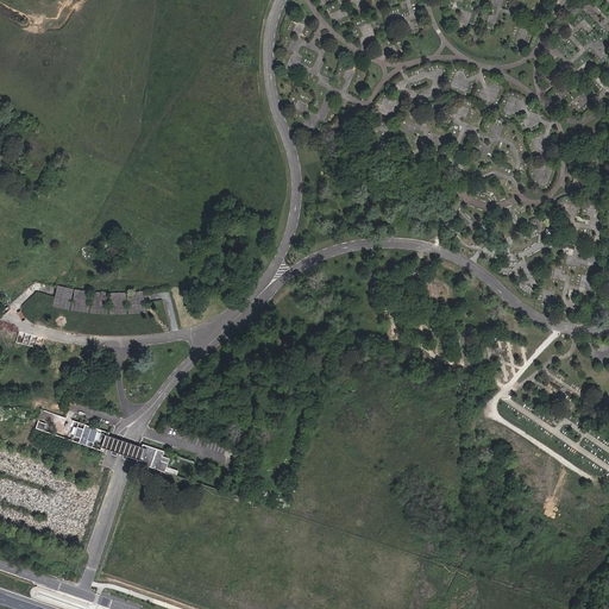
[(68,309),(73,288),(58,284),(54,306),(68,309)]
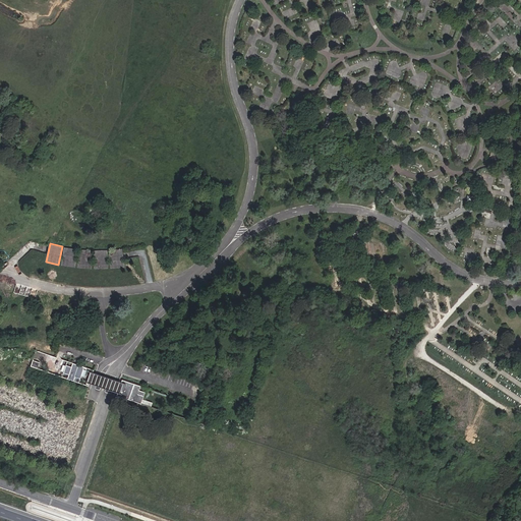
[(74,267),(77,249),(64,246),(61,265),(74,267)]
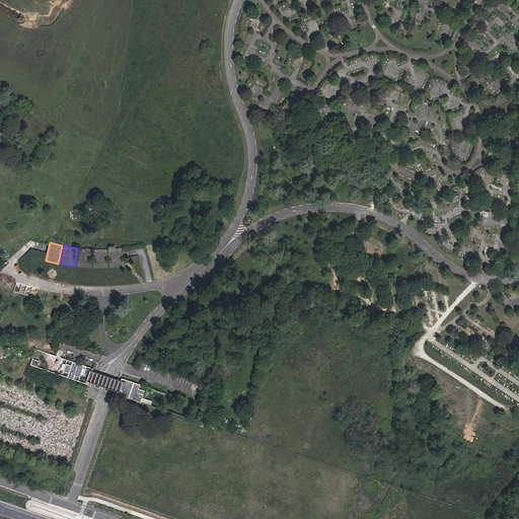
[(123,266),(122,247),(108,248),(110,267),(123,266)]
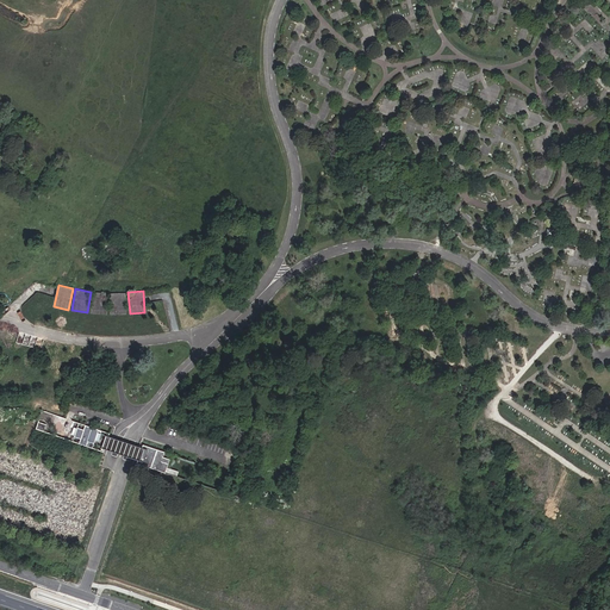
[(106,313),(107,292),(93,292),(91,312),(106,313)]
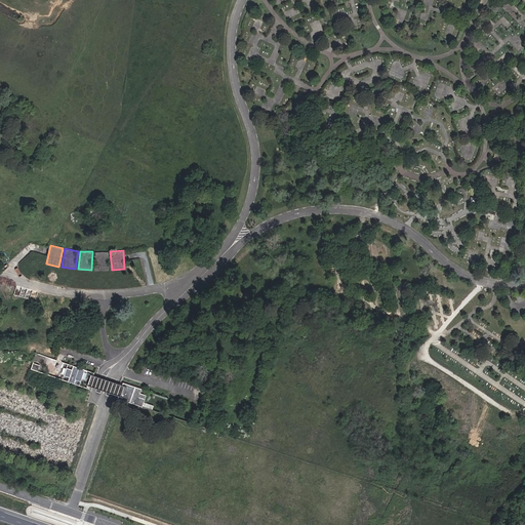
[(109,270),(109,252),(94,252),(95,270),(109,270)]
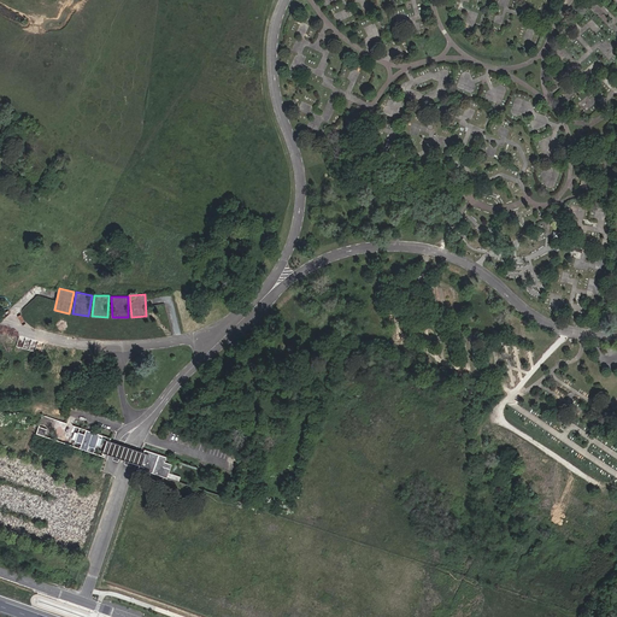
[(78,442),(77,447),(88,451),(89,445),(95,447),(99,435),(86,430),(84,435),(71,430),(72,425),(59,421),(56,434),(60,435),(59,441),(65,442),(66,438),(78,442)]
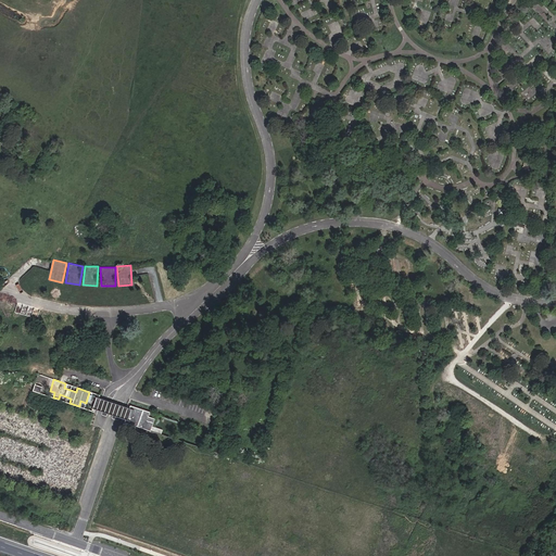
[(125,421),(127,422),(133,408),(97,395),(96,402),(92,411),(95,411),(95,408),(126,419),(125,421)]
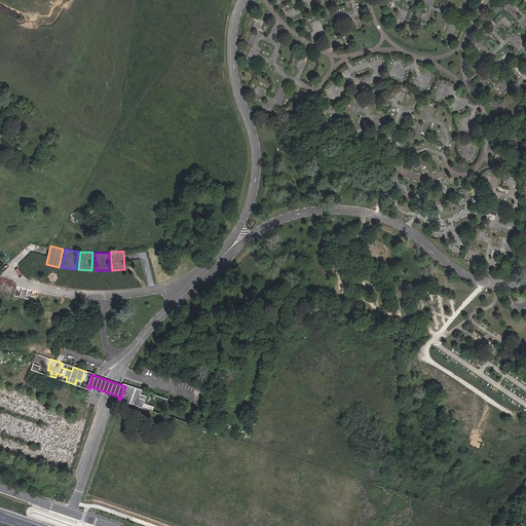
[(129,385),(128,387),(125,386),(120,400),(143,407),(146,396),(141,393),(142,389),(129,385)]
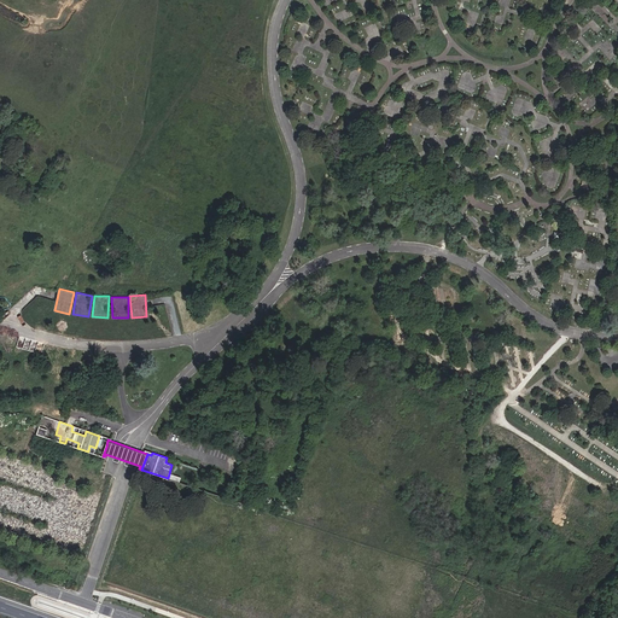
All buildings are outlined.
